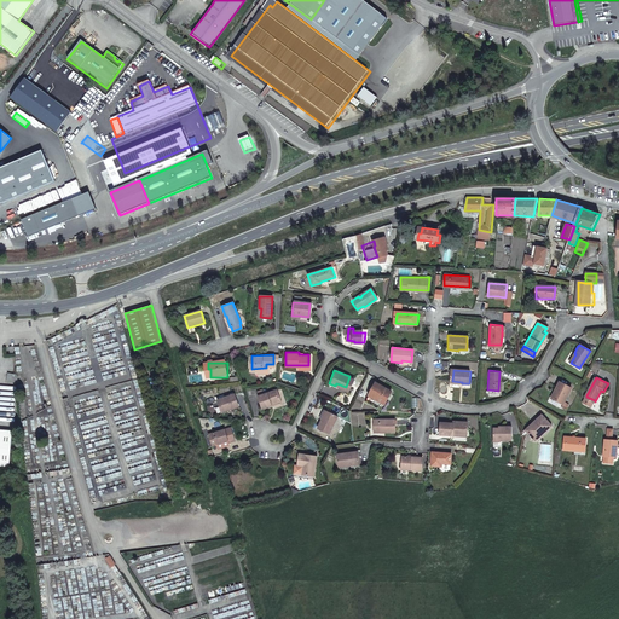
[(557,380),(554,388),(556,389),(551,398),(562,403),(571,386),(557,380)]
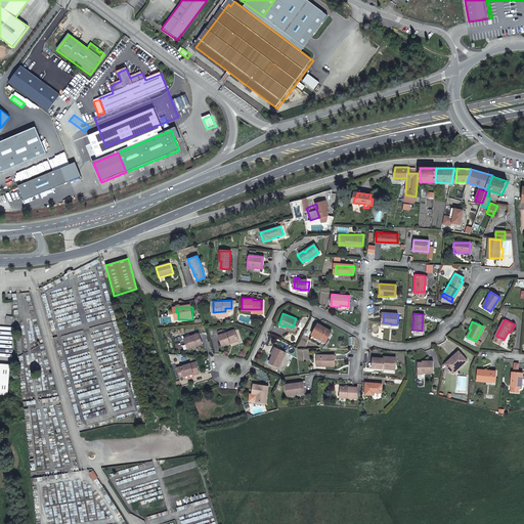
[(332,330),(319,323),(314,334),(312,337),(322,342),(324,339),(326,340),(332,330)]
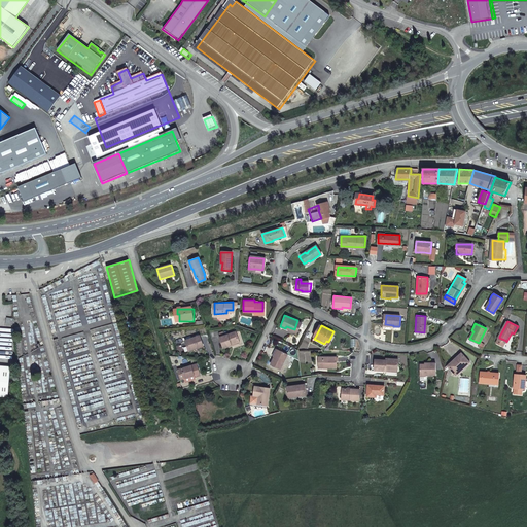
[(237,332),(222,337),(219,338),(222,349),(232,346),(231,344),(239,342),(237,332)]
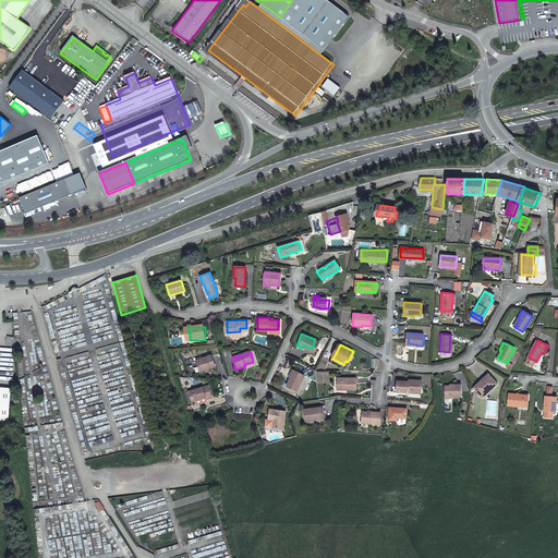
[(213,355),(197,360),(201,371),(216,366),(213,355)]
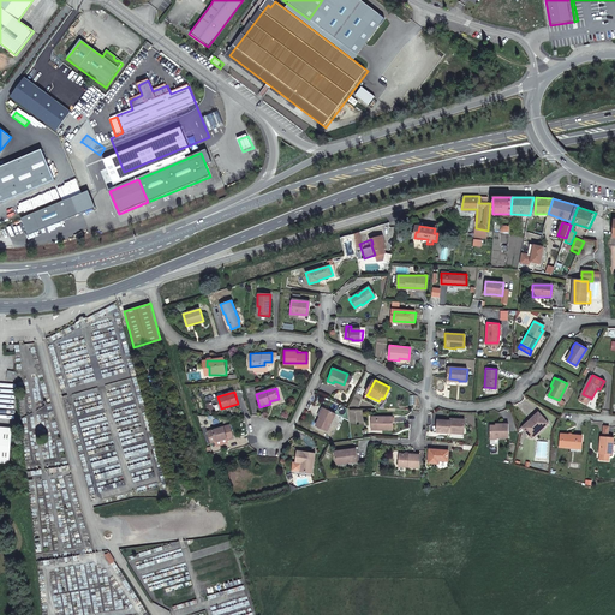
[(336,412),(324,406),(321,415),(316,424),(328,430),(336,412)]
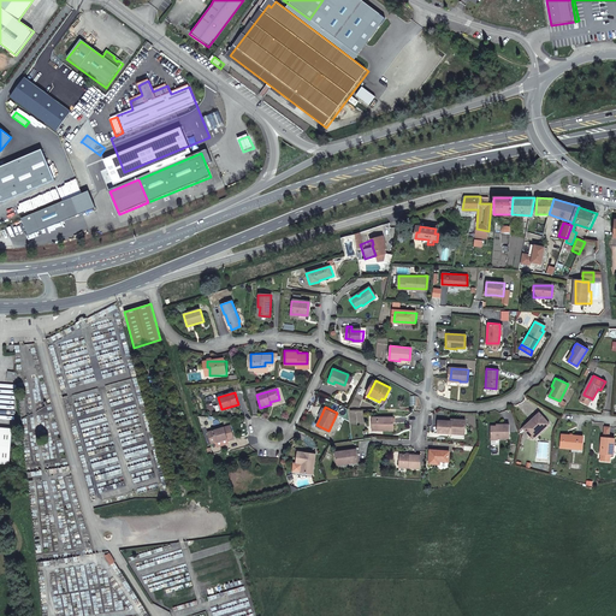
[(534,409),(516,427),(519,433),(523,427),(529,433),(537,426),(535,425),(542,418),(534,409)]
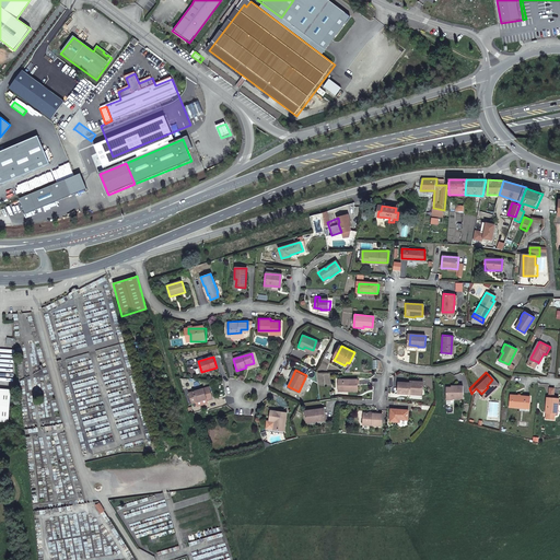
[(359,380),(342,378),(342,387),(350,387),(350,389),(359,389),(359,380)]
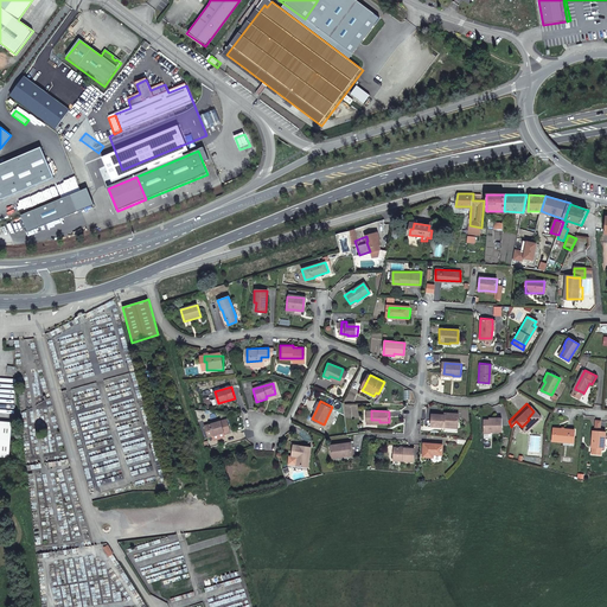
[(430,423),(443,425),(443,422),(457,423),(458,411),(443,410),(443,413),(432,411),(430,423)]
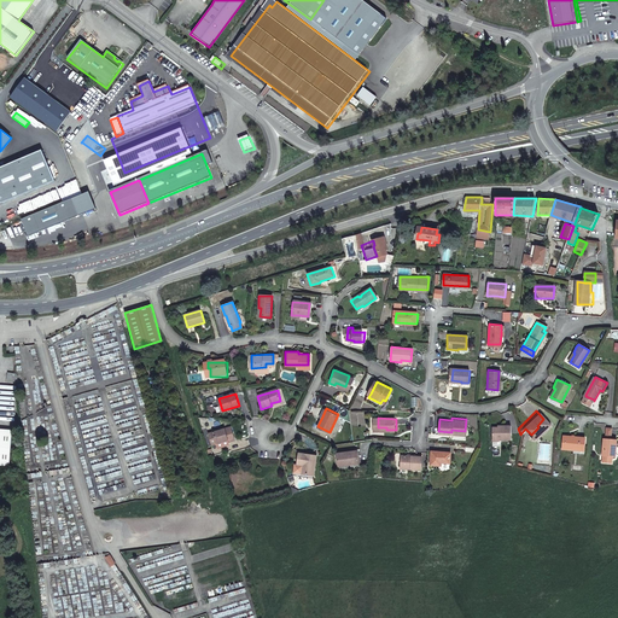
[(497,424),(490,425),(491,438),(509,437),(509,423),(499,424),(497,424)]
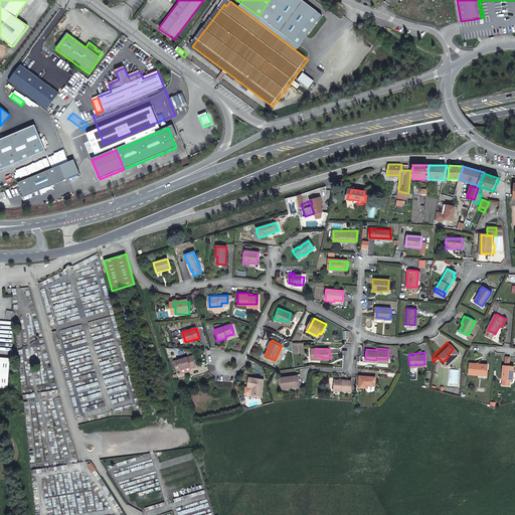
[(179,370),(182,369),(190,366),(191,368),(197,366),(193,356),(176,362),(179,370)]
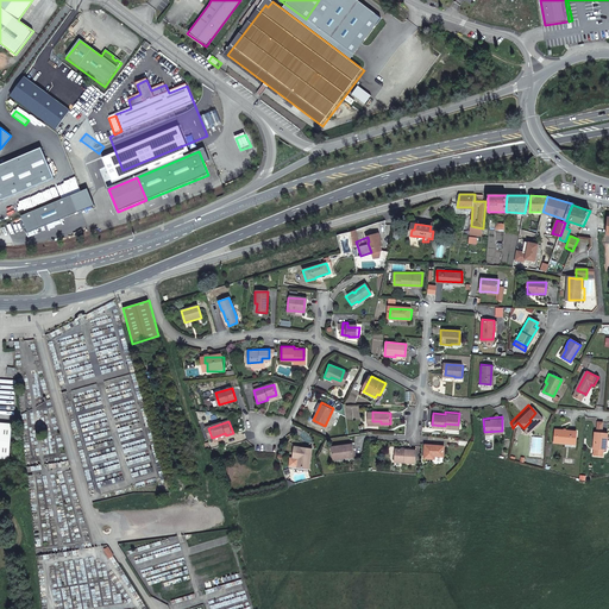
[(0,458),(7,459),(11,424),(0,422),(0,458)]
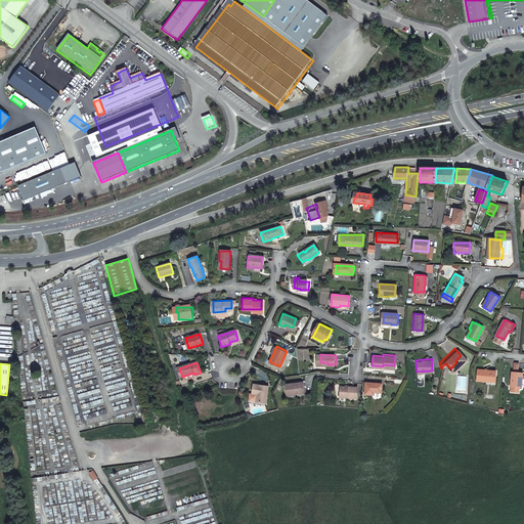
[(495,369),(478,368),(477,380),(487,380),(487,379),(494,379),(495,369)]
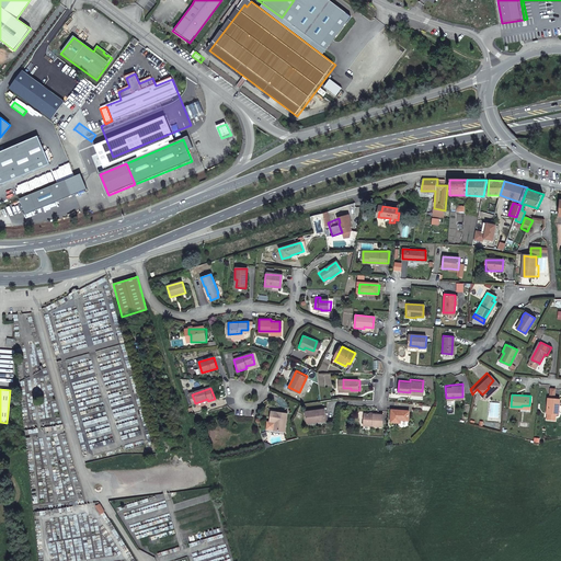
[(558,413),(558,405),(559,405),(560,399),(548,398),(547,412),(548,413),(547,419),(556,420),(556,413),(558,413)]
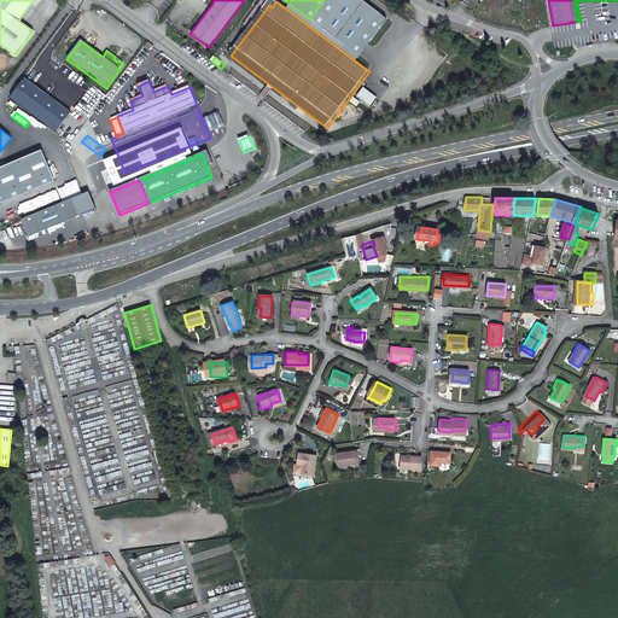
[(449,450),(430,449),(429,461),(438,462),(438,460),(448,461),(449,450)]
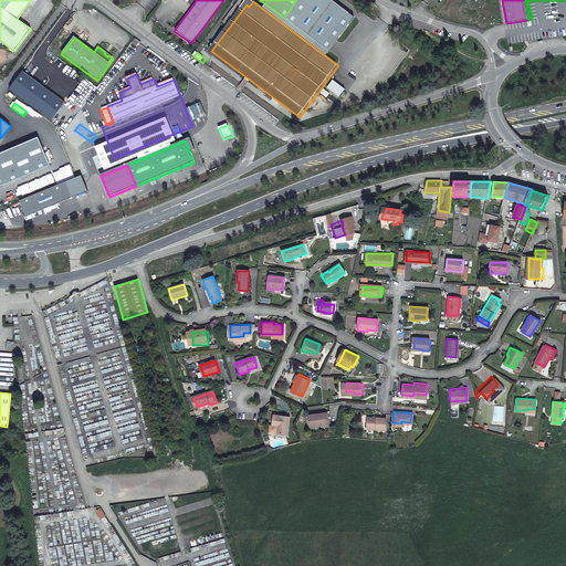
[(320,413),(322,425),(331,423),(328,413),(328,412),(320,413)]
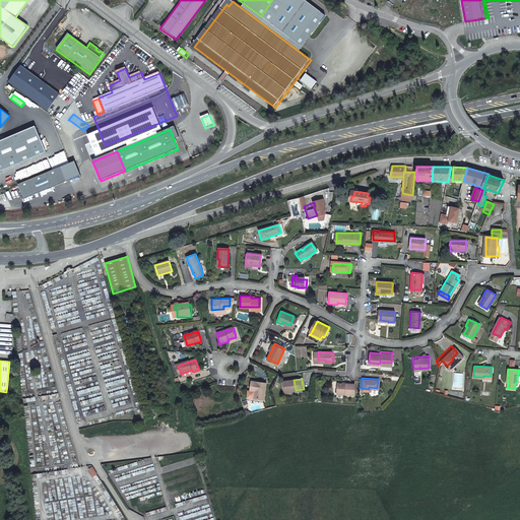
[(286,391),(296,390),(294,380),(285,381),(286,391)]
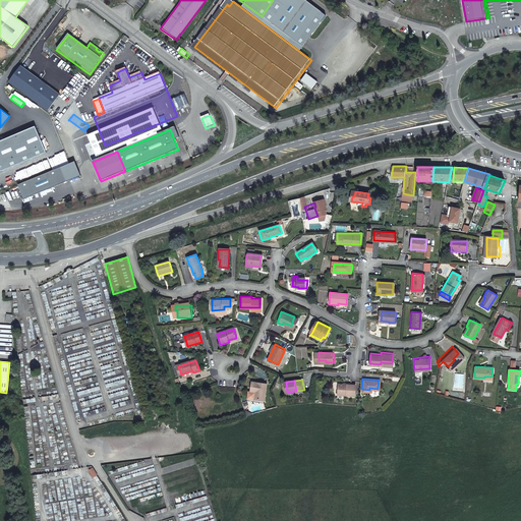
[(267,384),(252,382),(251,392),(254,392),(253,399),(264,401),(267,384)]
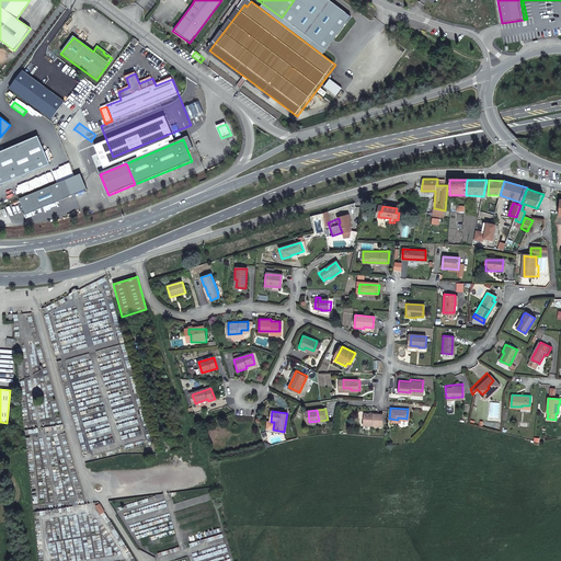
[(363,424),(364,424),(364,422),(371,423),(371,424),(381,425),(381,414),(363,413),(363,424)]
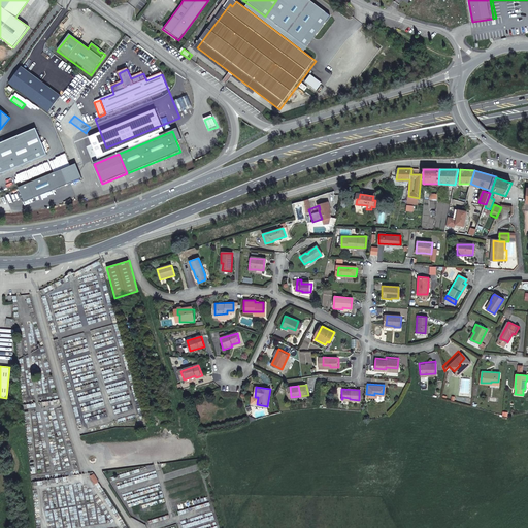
[(94,484),(98,481),(93,473),(90,476),(94,484)]
